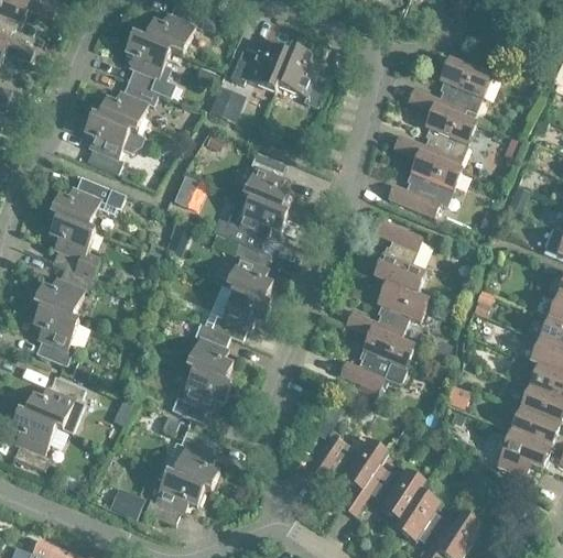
[(0,41),(7,44),(4,52),(28,61),(33,46),(8,36),(13,21),(20,24),(26,8),(30,1),(28,0),(0,0),(0,41)]
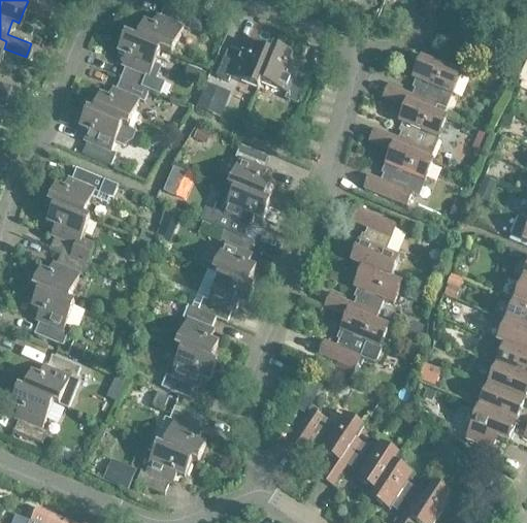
[(26,0),(28,1),(25,7),(47,17),(53,3),(45,0),(26,0)]
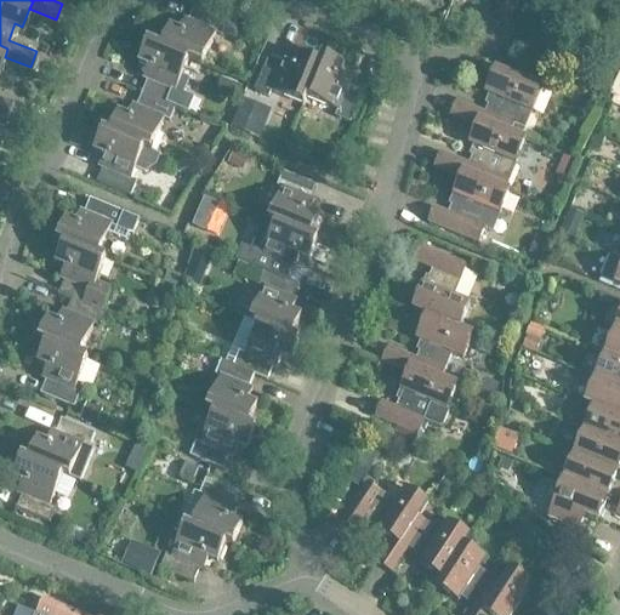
[(496,0),(490,15),(506,21),(515,0),(496,0)]
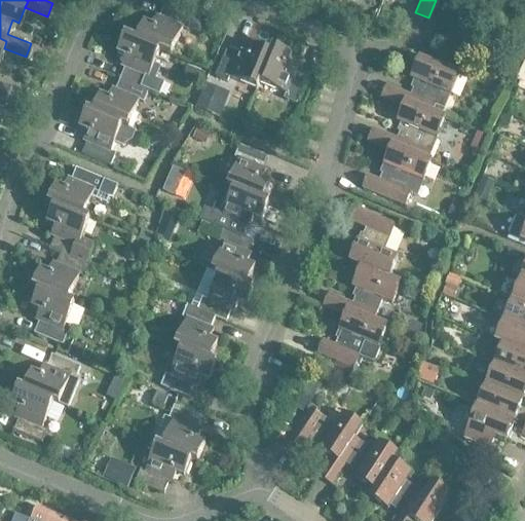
[(143,17),(136,35),(159,45),(158,46),(170,51),(181,24),(186,26),(197,30),(202,17),(191,13),(162,1),(158,12),(155,11),(151,22),(143,17)]
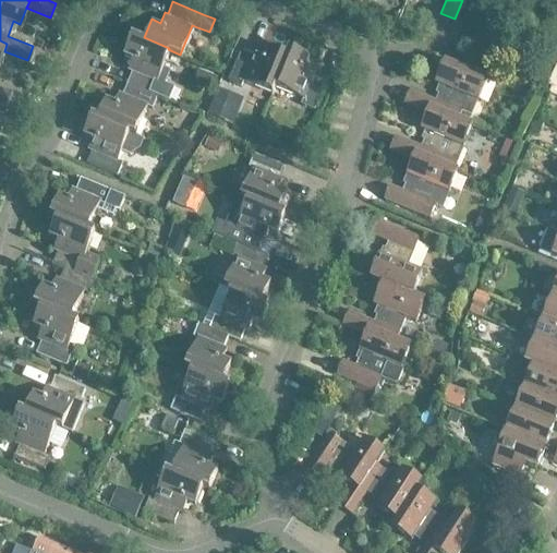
[(132,33),(123,52),(132,56),(128,67),(131,68),(126,79),(157,91),(168,95),(173,82),(165,79),(170,64),(162,62),(168,49),(169,48),(144,37),(132,33)]
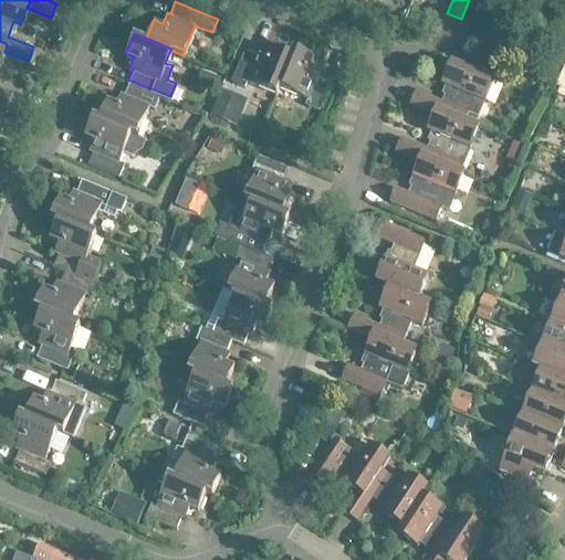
[(0,102),(4,104),(10,90),(2,86),(0,85),(0,62),(4,52),(7,44),(0,41),(0,102)]
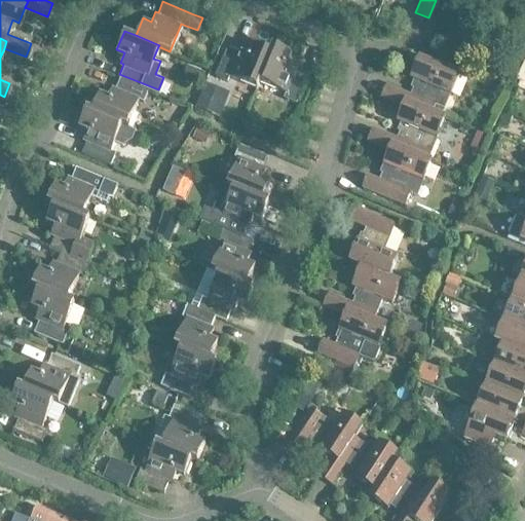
[(228,73),(256,84),(258,78),(270,49),(269,48),(252,41),(249,49),(238,45),(237,48),(225,44),(214,73),(226,78),(228,73)]
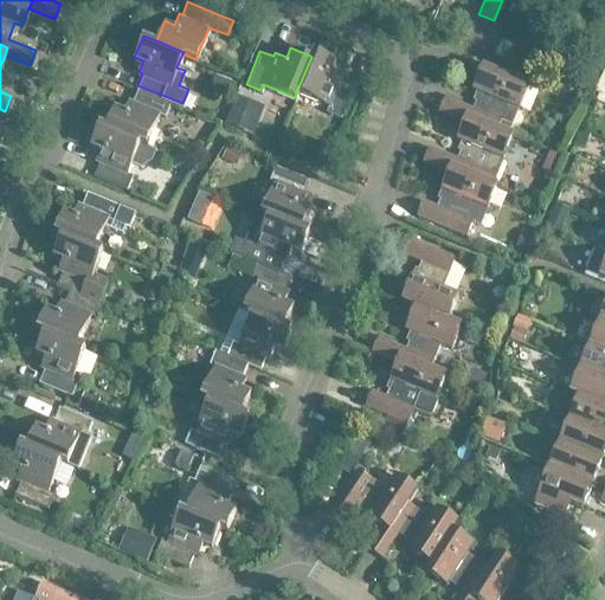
[(334,58),(313,50),(310,56),(311,57),(297,90),(328,103),(326,109),(340,115),(354,82),(341,76),(342,72),(330,68),(334,58)]
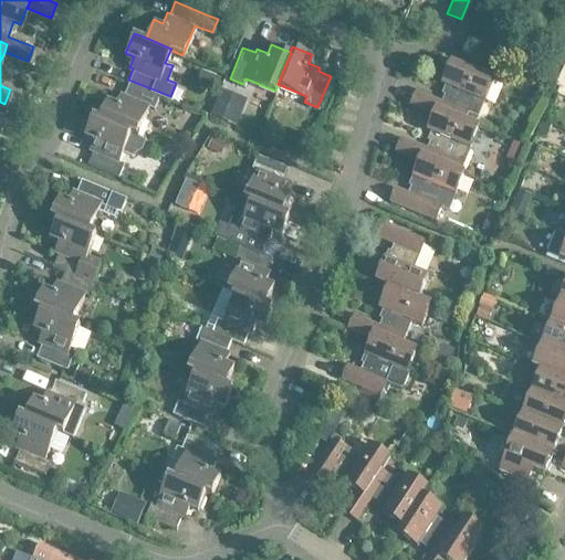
[(415,87),(408,102),(432,111),(435,106),(463,117),(463,116),(473,120),(477,113),(472,111),(478,96),(483,98),(492,75),(464,63),(450,57),(440,81),(447,83),(441,97),(415,87)]
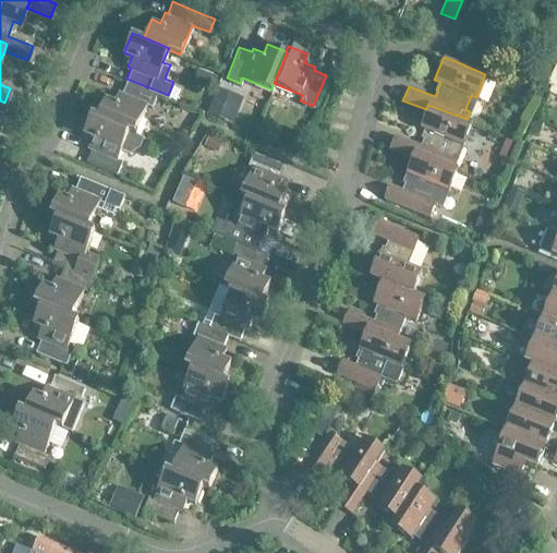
[(197,65),(193,76),(210,84),(216,72),(197,65)]
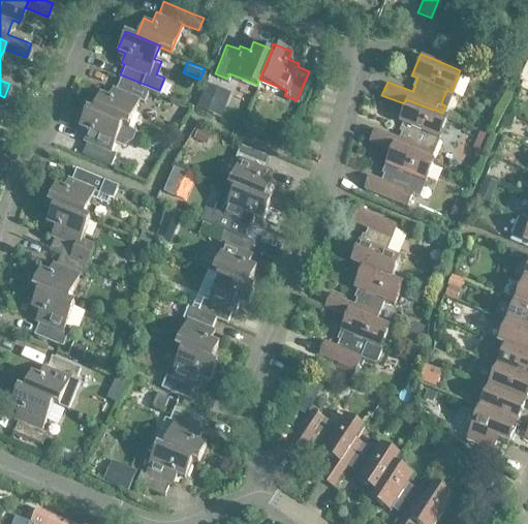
[(138,97),(144,99),(149,86),(120,74),(115,86),(112,85),(107,94),(99,91),(92,109),(92,110),(121,121),(121,122),(127,124),(138,97)]
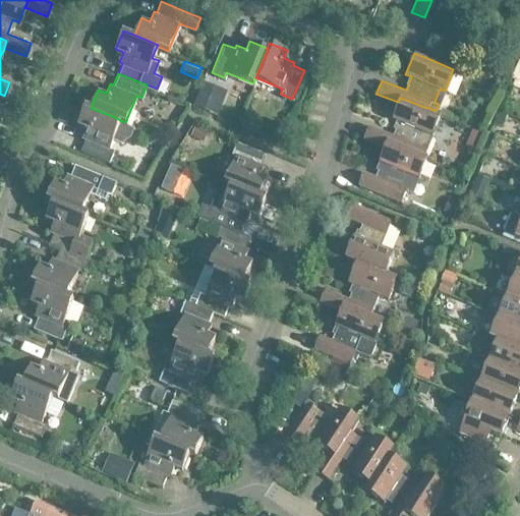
[(206,80),(196,104),(208,108),(217,86),(206,80)]
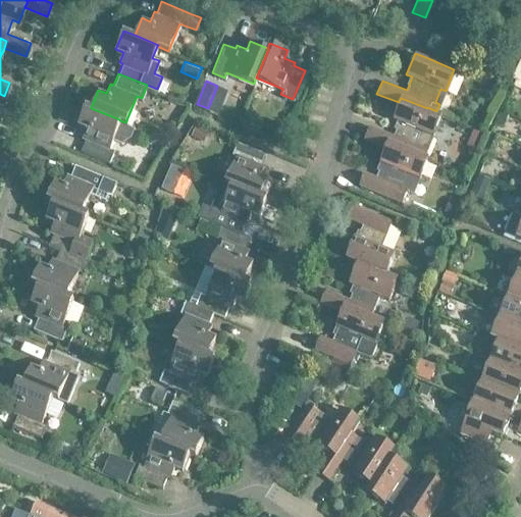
[(369,123),(363,137),(385,146),(387,141),(413,152),(414,150),(423,154),(426,147),(424,147),(430,133),(432,134),(440,112),(436,111),(427,107),(427,108),(401,98),(399,102),(393,117),(399,119),(393,134),(369,123)]
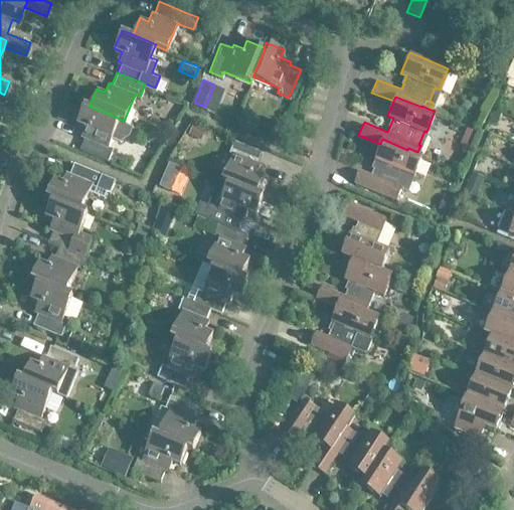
[(107,159),(112,147),(107,145),(111,136),(119,139),(128,134),(131,125),(124,121),(118,119),(118,118),(90,107),(90,106),(83,104),(76,122),(84,125),(80,135),(83,136),(78,147),(107,159)]
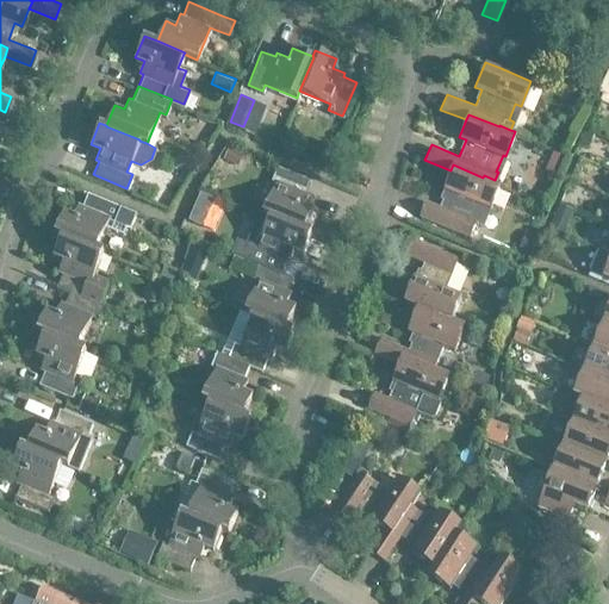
[(228,143),(223,155),(234,160),(238,148),(228,143)]
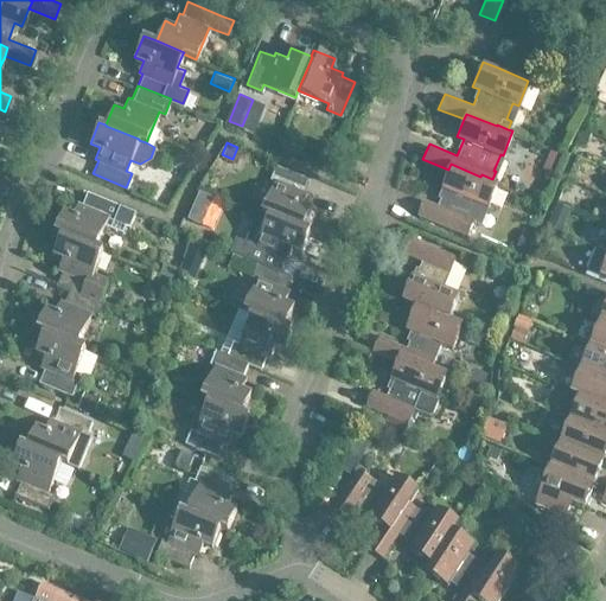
[(549,146),(546,153),(556,158),(559,149),(549,146)]
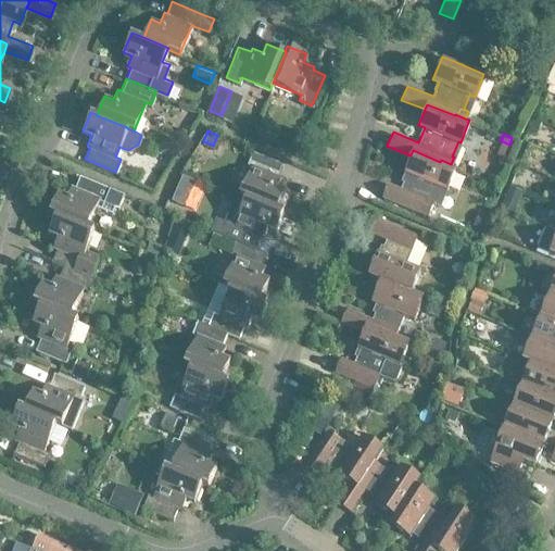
[(251,164),(239,193),(246,196),(276,209),(277,208),(285,189),(276,186),(280,175),(277,174),(282,161),(252,149),(246,162),(251,164)]
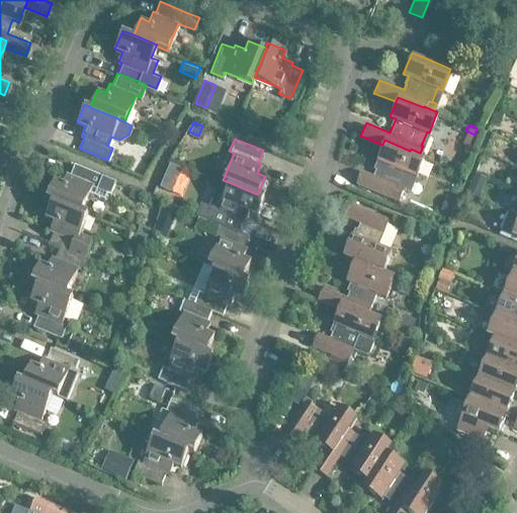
[(382,145),(376,159),(378,160),(373,174),(361,169),(355,182),(398,199),(403,187),(408,189),(414,175),(415,175),(424,154),(420,153),(411,149),(410,151),(384,140),(382,145)]
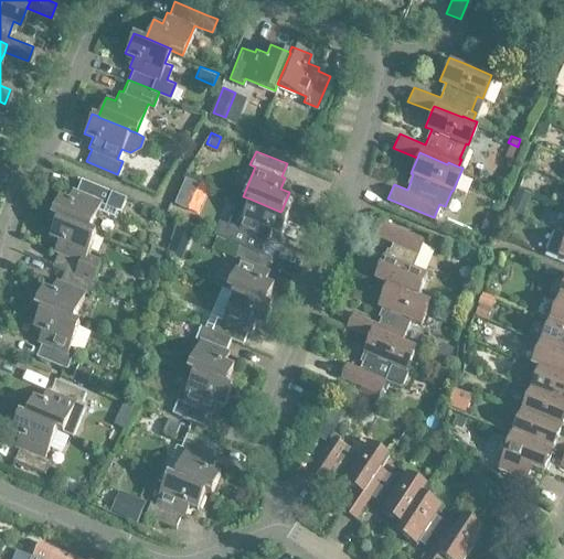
[(59,194),(51,214),(56,216),(57,216),(88,229),(88,228),(97,207),(113,214),(116,206),(121,208),(127,195),(81,175),(76,189),(75,187),(72,186),(67,197),(59,194)]
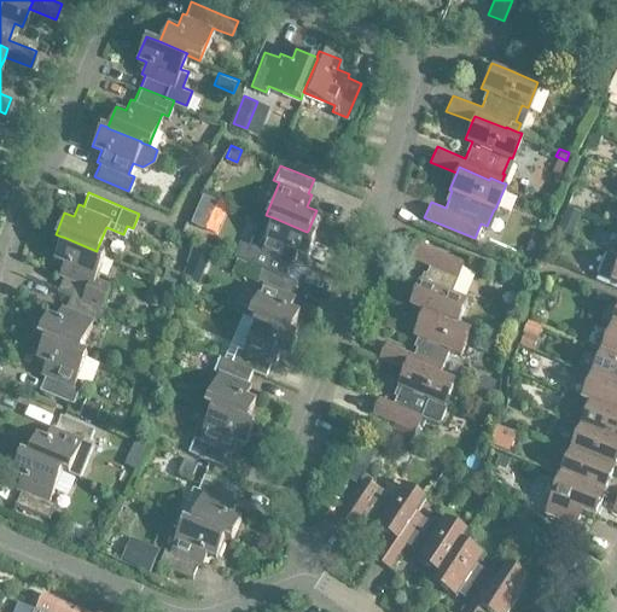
[(203,192),(191,219),(207,226),(217,198),(203,192)]
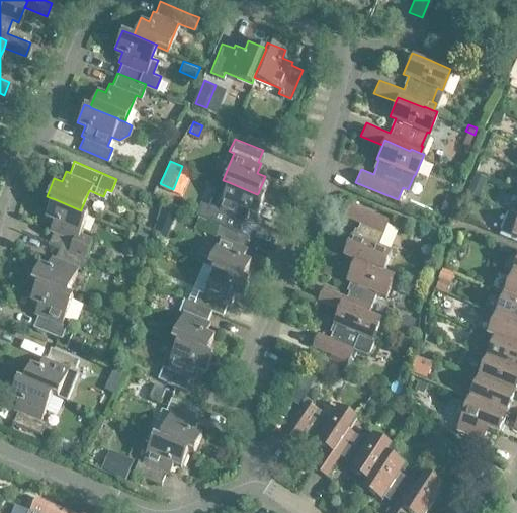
[(469,181),(465,190),(478,194),(481,186),(469,181)]
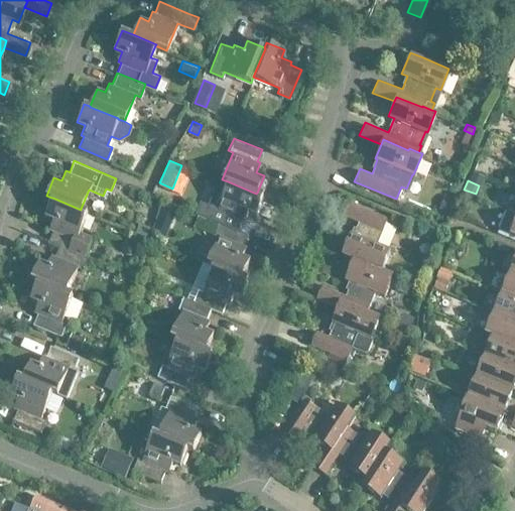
[(212,206),(207,218),(218,222),(236,229),(236,228),(240,218),(243,220),(247,210),(255,213),(263,195),(257,193),(256,194),(228,181),(217,208),(212,206)]
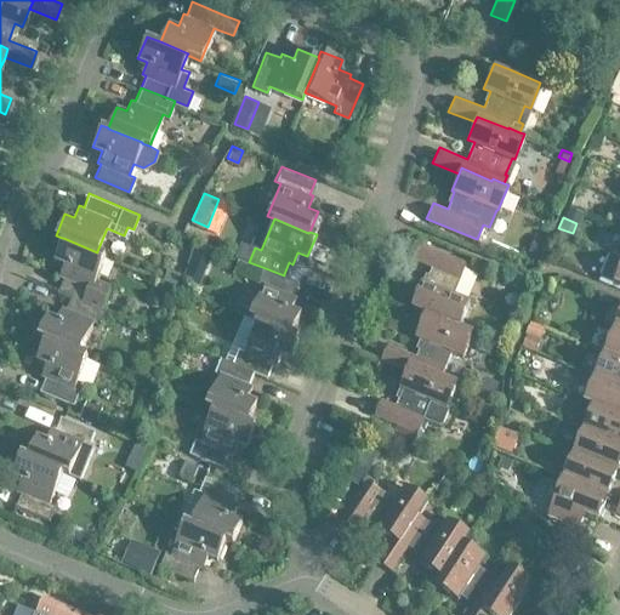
[(534,232),(528,249),(540,252),(546,237),(534,232)]
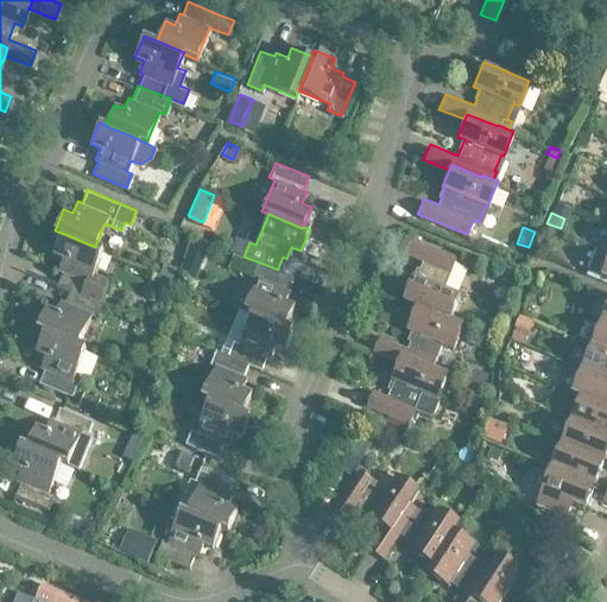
[(61,233),(52,253),(62,257),(57,268),(61,270),(55,283),(68,289),(68,287),(89,296),(99,299),(107,278),(93,272),(102,248),(95,246),(95,247),(62,233),(61,233)]
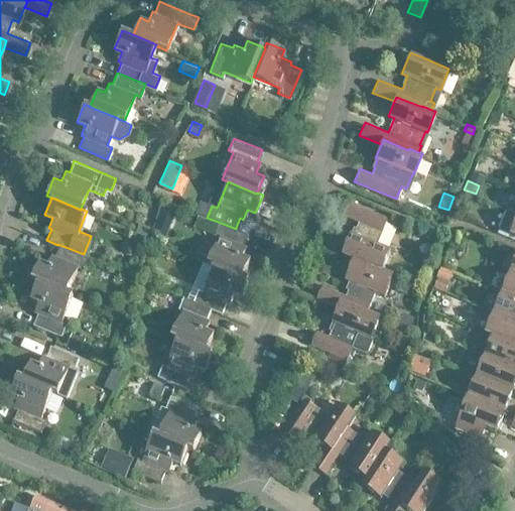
[(350,232),(341,253),(353,258),(353,257),(380,269),(381,268),(389,248),(374,242),(380,229),(381,229),(387,216),(348,200),(342,213),(358,220),(352,233),(350,232)]
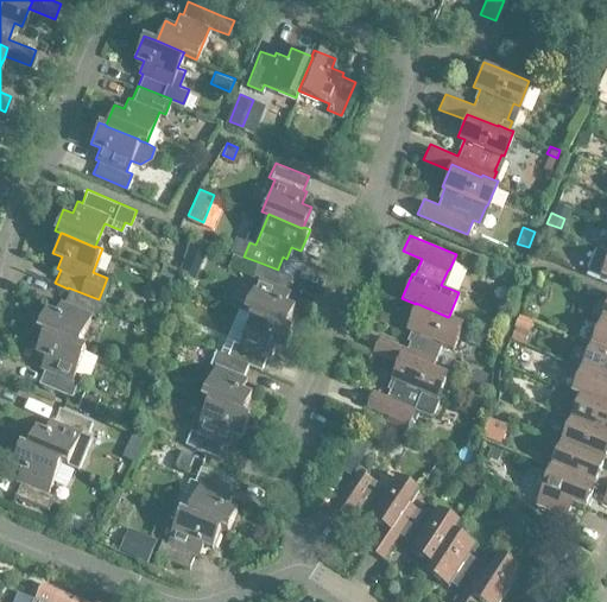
[(191,238),(178,270),(194,277),(207,245),(191,238)]
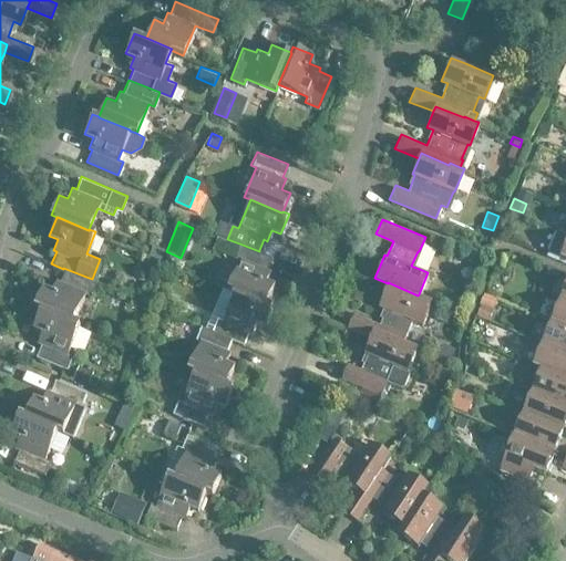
[(556,227),(546,250),(565,258),(565,230),(559,228),(556,227)]
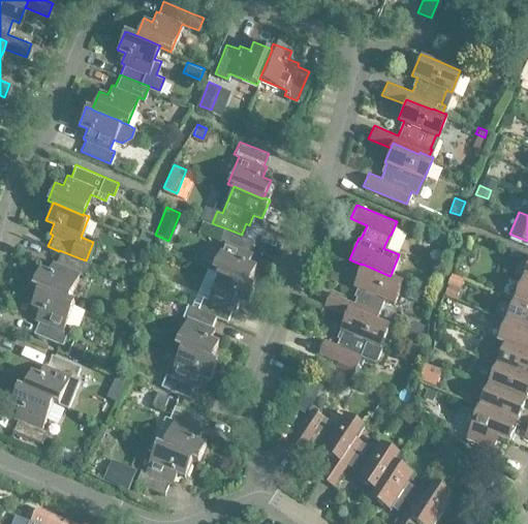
[(143,225),(138,236),(149,240),(153,230),(143,225)]
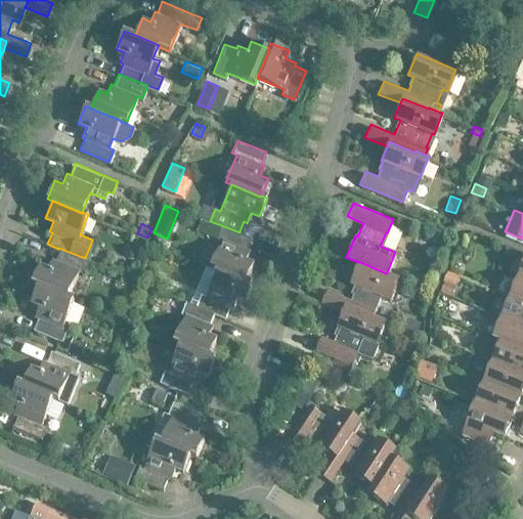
[(246,248),(251,236),(240,231),(240,232),(221,225),(216,236),(221,239),(210,266),(216,268),(246,280),(246,279),(253,262),(245,259),(249,249),(246,248)]
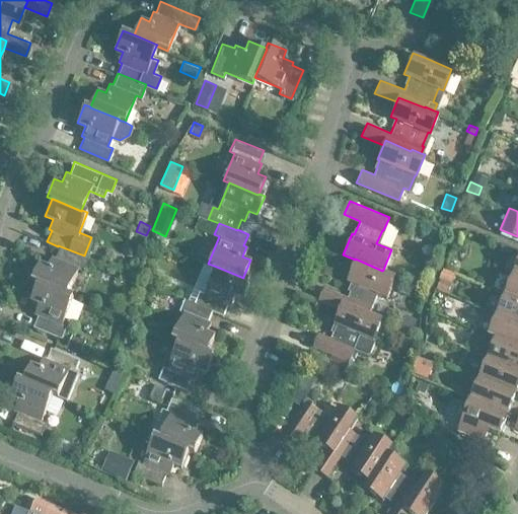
[(133,233),(131,238),(143,244),(145,238),(133,233)]
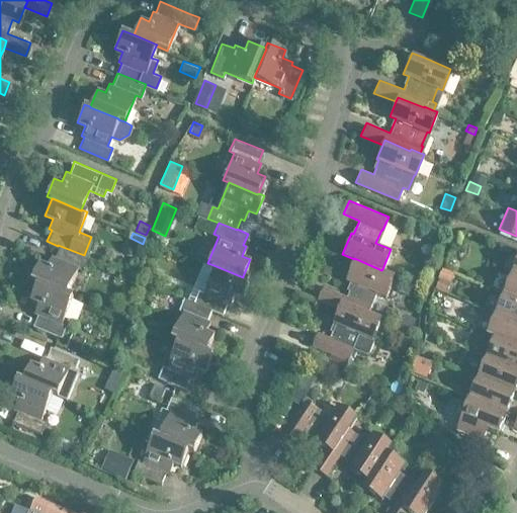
[(82,268),(87,256),(76,252),(58,245),(58,246),(54,256),(51,254),(47,264),(38,261),(31,279),(37,281),(36,281),(66,293),(66,292),(77,266),(82,268)]
